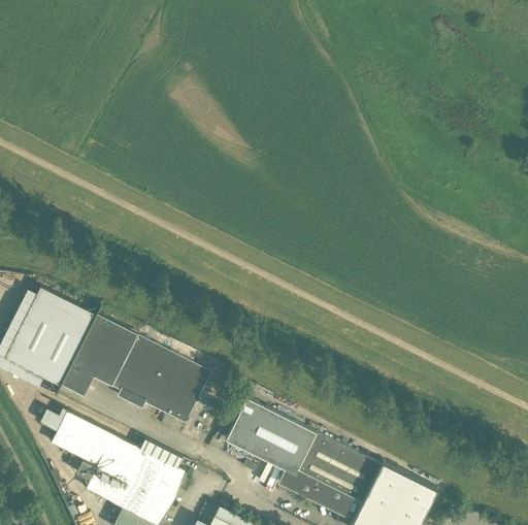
[(97,315),(95,318),(40,290),(3,362),(59,390),(61,385),(78,394),(88,374),(186,424),(211,372),(97,315)]
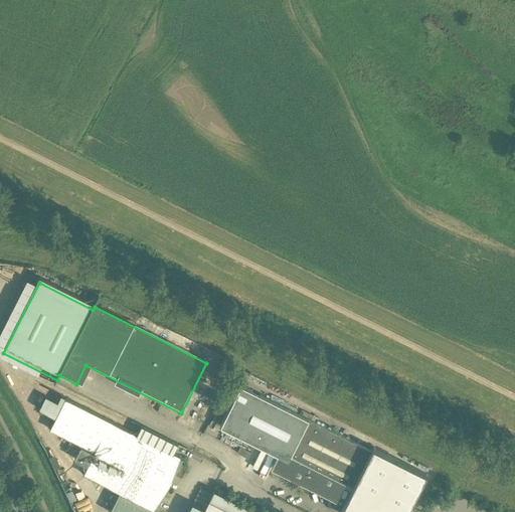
[(362,449),(354,444),(240,387),(220,429),(278,457),(271,470),(333,501),(340,488),(351,494),(342,511),(353,511),(382,455),(372,450),(371,453),(362,449)]
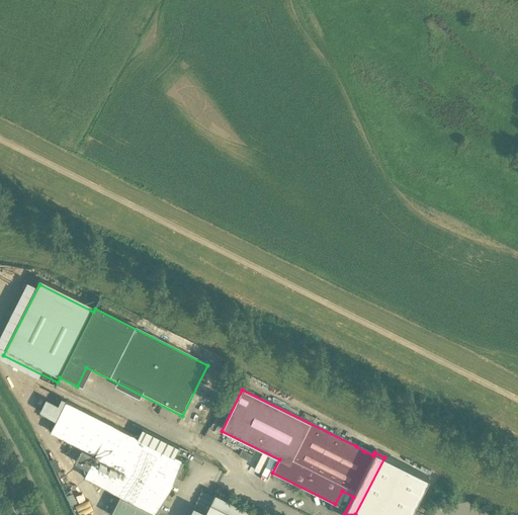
[(99,420),(99,421),(66,404),(51,434),(82,450),(75,463),(88,470),(84,479),(92,483),(90,486),(97,489),(98,487),(119,497),(152,514),(157,514),(164,500),(167,501),(171,494),(168,493),(183,462),(99,420)]
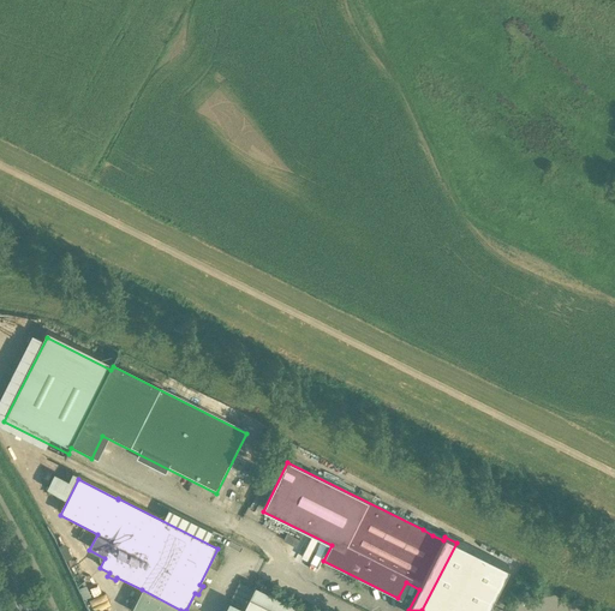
[(296,550),(299,543),(287,537),(282,544),(296,550)]
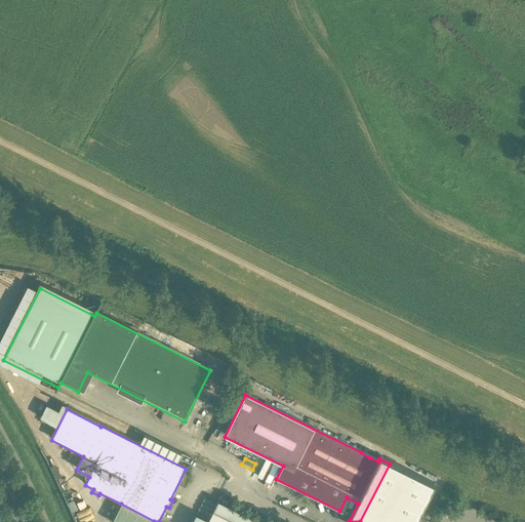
[(390,464),(360,521),(416,521),(435,485),(390,464)]
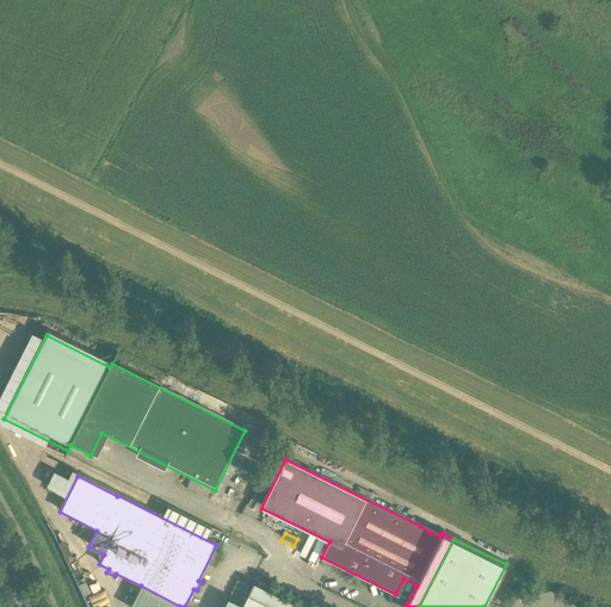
[(215,569),(221,557),(215,553),(208,565),(215,569)]
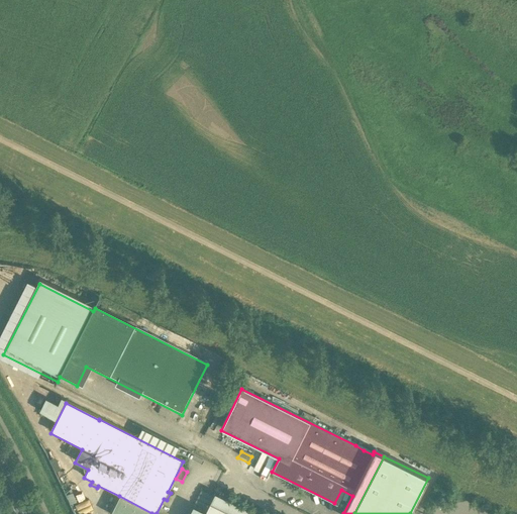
[(151,513),(119,496),(111,513),(151,513)]
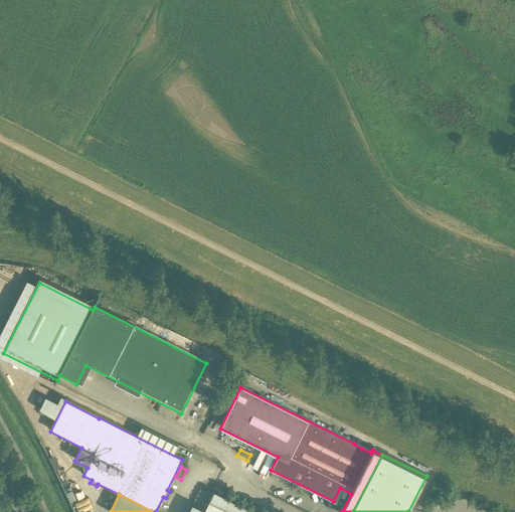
[(89,499),(75,504),(78,511),(87,511),(93,508),(89,499)]
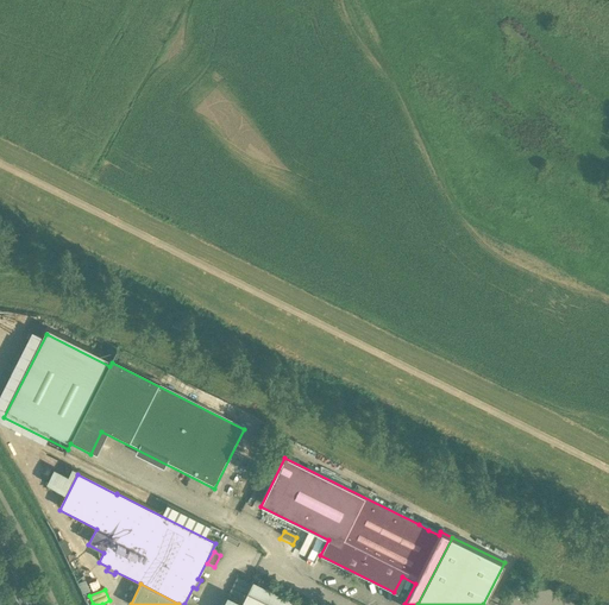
[(269,604),(246,593),(240,604),(269,604)]
